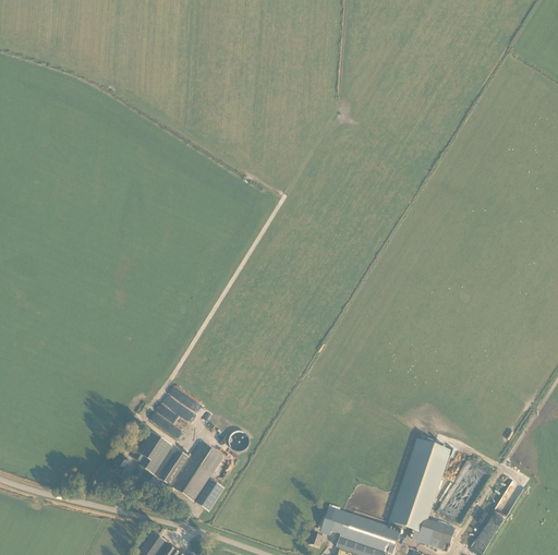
[(154,472),(172,444),(152,430),(138,450),(145,455),(140,463),(154,472)]
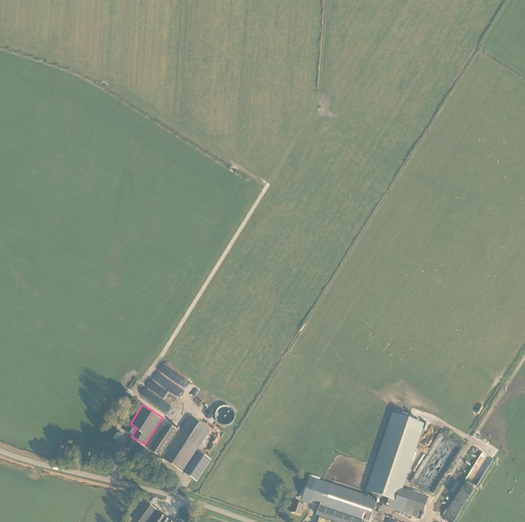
[(208,410),(213,413),(216,407),(212,404),(208,410)]
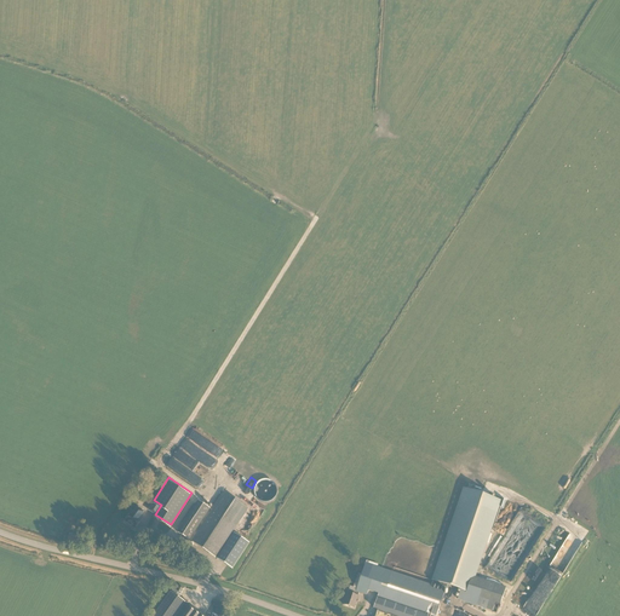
[(464,484),(430,581),(366,559),(362,571),(359,570),(354,583),(350,582),(348,589),(344,602),(355,605),(359,593),(360,589),(367,592),(368,587),(379,591),(374,605),(407,615),(435,615),(447,582),(461,587),(458,596),(478,604),(478,606),(492,611),(495,600),(500,602),(506,583),(476,574),(499,504),(501,498),(464,484)]
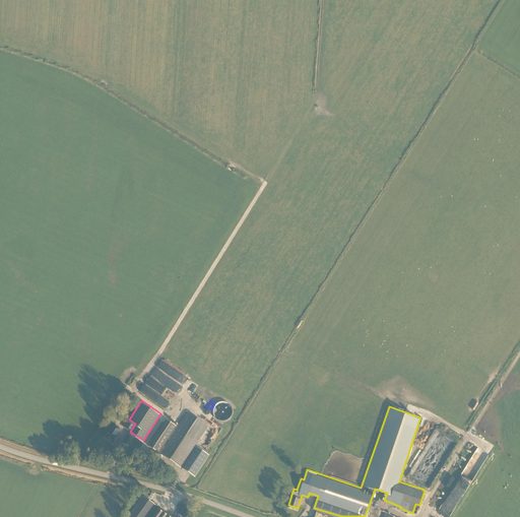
[(149,444),(161,452),(181,465),(208,424),(187,409),(177,425),(167,417),(149,444)]
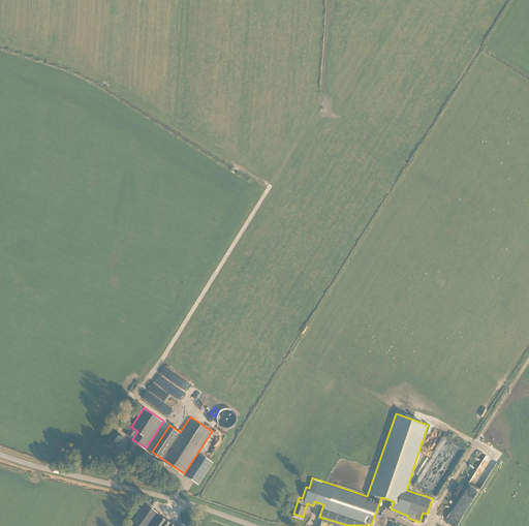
[(112,435),(106,442),(115,449),(120,442),(118,440),(123,434),(118,430),(113,436),(112,435)]
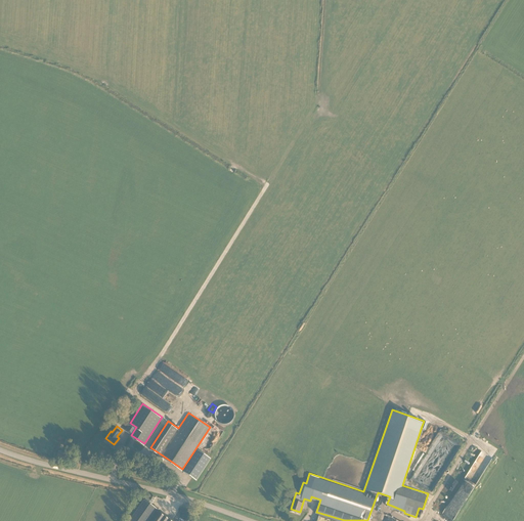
[(64,459),(66,456),(66,453),(63,453),(64,449),(58,447),(57,451),(56,458),(64,459)]
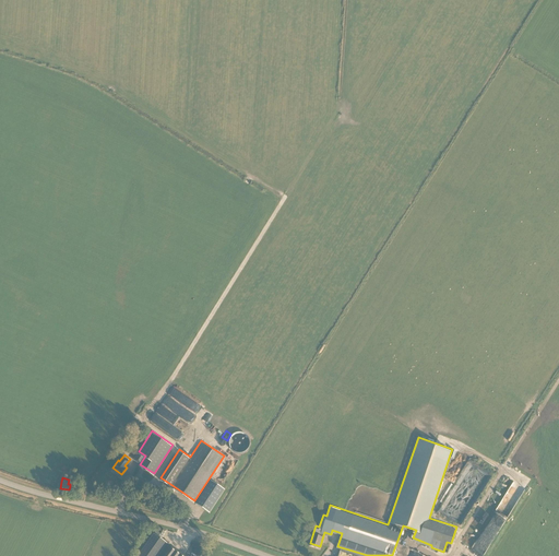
[(225,487),(224,486),(211,477),(195,500),(210,510),(225,487)]
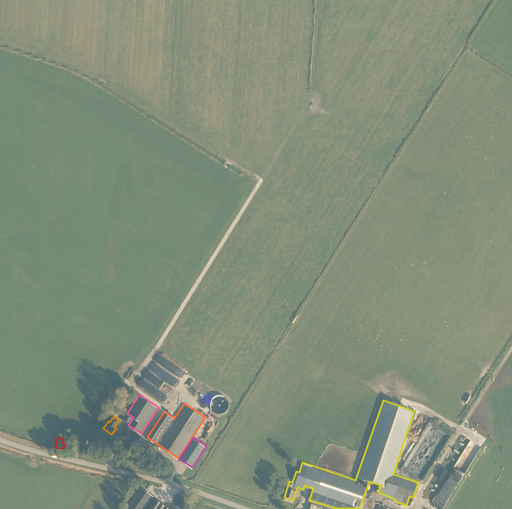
[(143,508),(153,495),(145,489),(147,486),(143,483),(125,508),(143,508)]
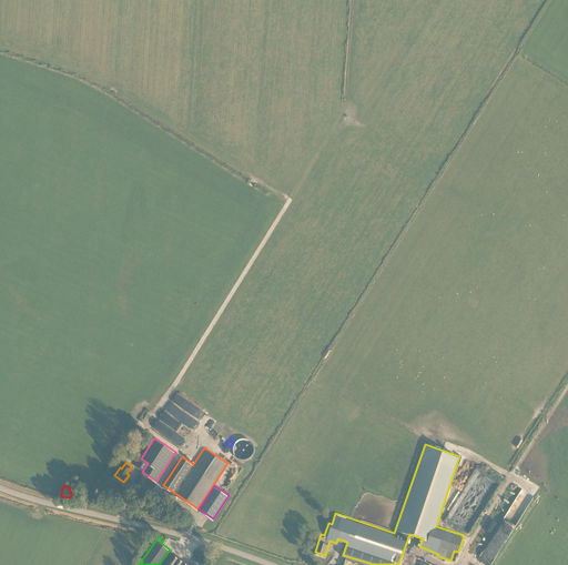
[(192,564),(172,551),(160,564),(192,564)]
